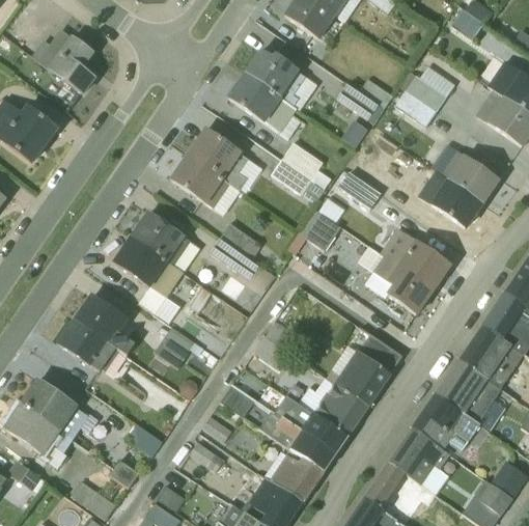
[(337,15),(315,0),(294,0),(283,15),(319,39),(337,15)]
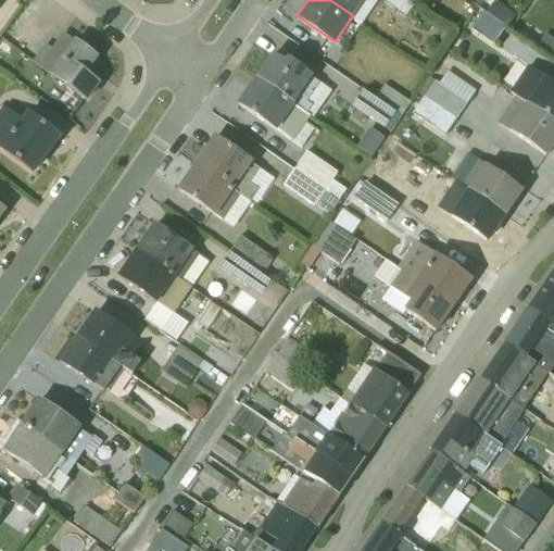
[(329,0),(362,22),(377,0),(329,0)]
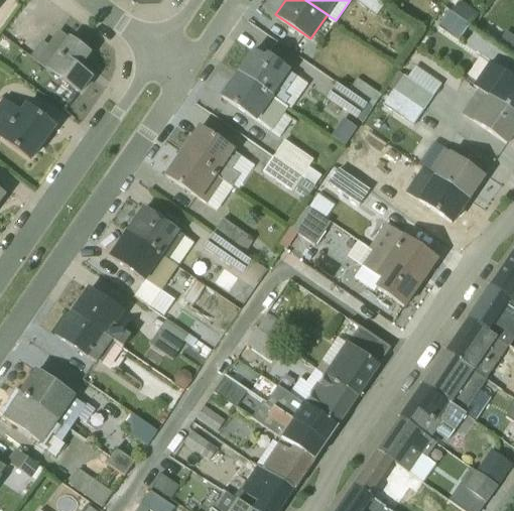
[(361,0),(377,11),(385,1),(384,0),(361,0)]
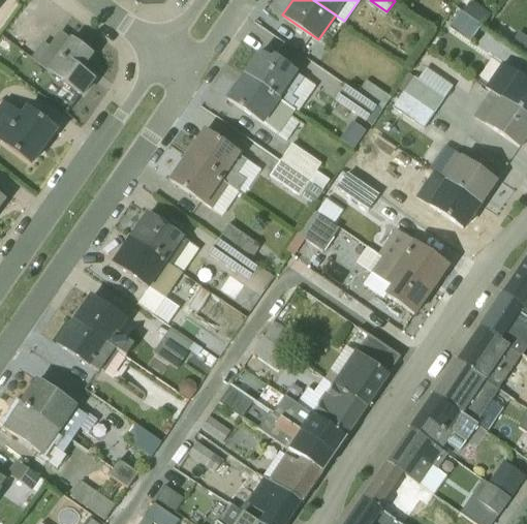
[(492,11),(475,0),(469,0),(463,8),(484,23),(492,11)]
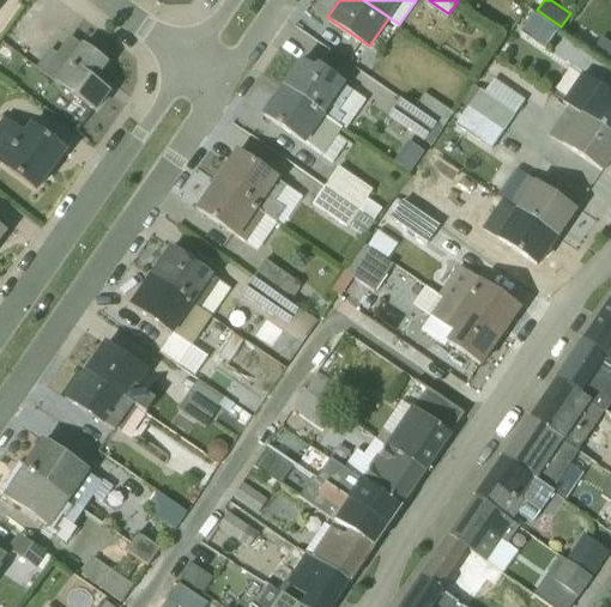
[(560,25),(534,8),(521,26),(546,44),(560,25)]
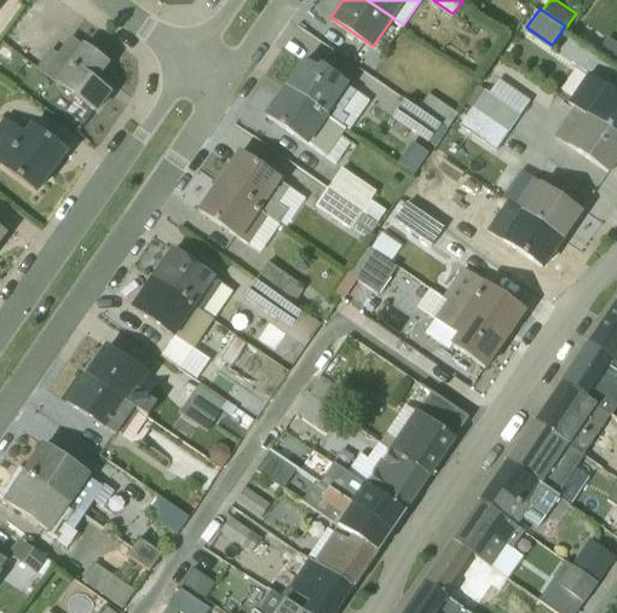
[(58,50),(51,45),(35,64),(97,108),(110,90),(94,77),(108,61),(71,33),(58,50)]
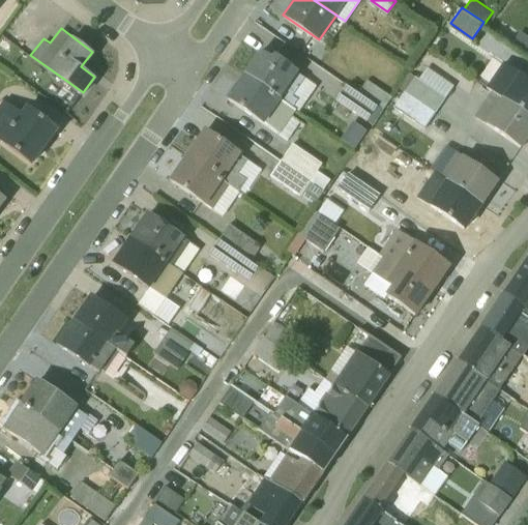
[(527,33),(520,28),(514,37),(527,48),(527,33)]
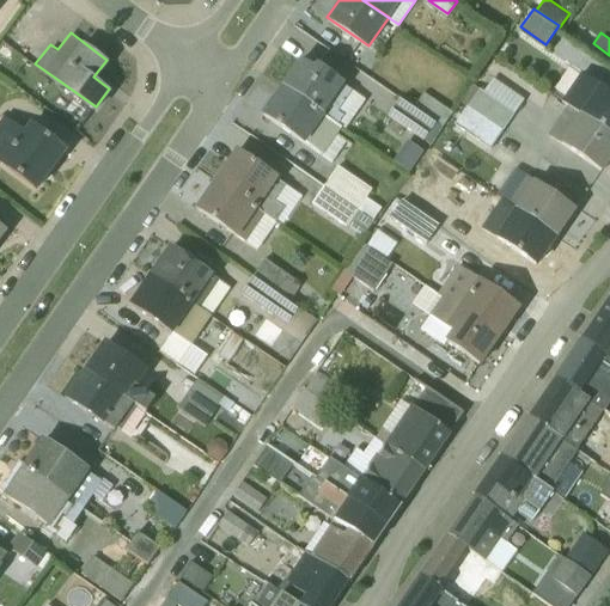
[(13,53),(1,44),(0,46),(0,62),(4,65),(13,53)]
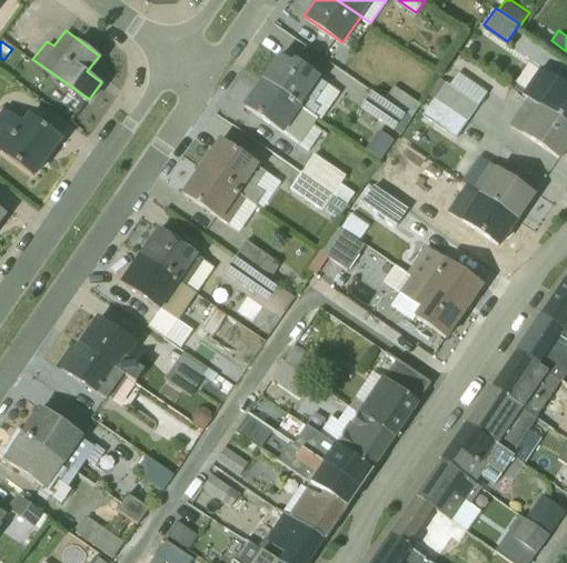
[(279,51),(261,77),(321,118),(341,89),(294,57),(291,59),(279,51)]
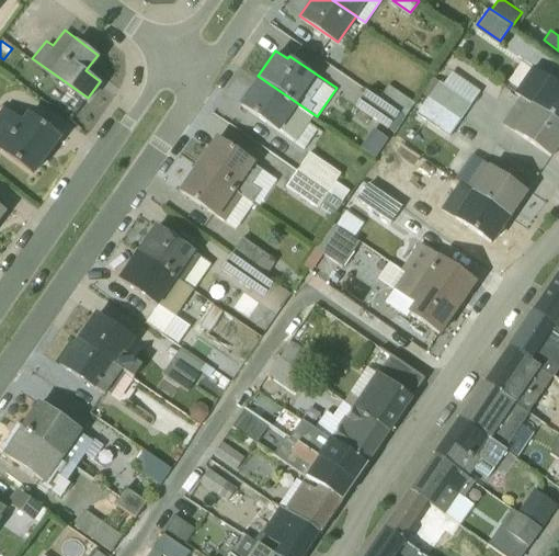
[(558,80),(534,63),(515,90),(558,121),(558,80)]
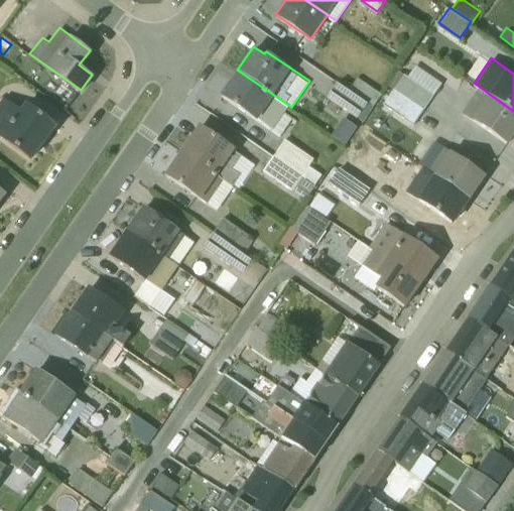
[(380,84),(349,62),(341,76),(372,96),(380,84)]
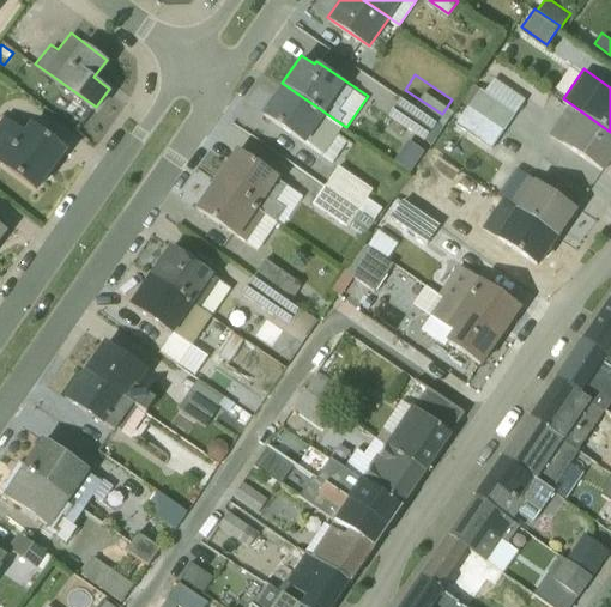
[(262,110),(333,159),(349,138),(339,131),(343,126),(282,83),(262,110)]
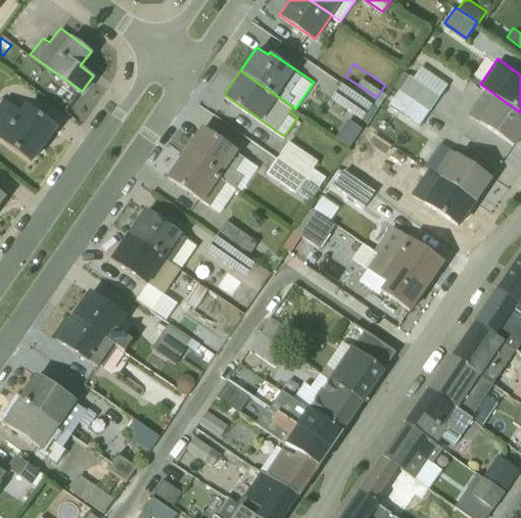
[(410,73),(399,88),(430,108),(440,94),(410,73)]
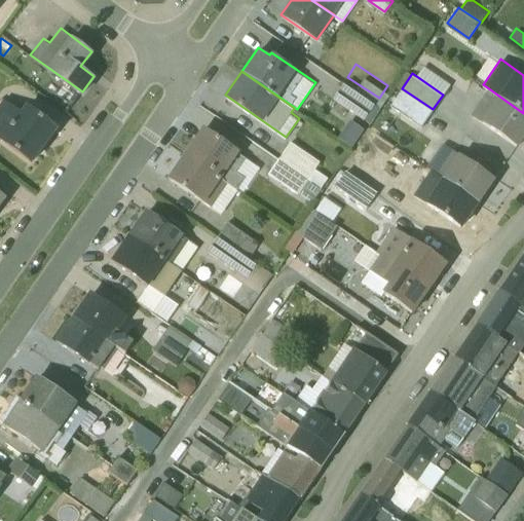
[(381,107),(344,81),(334,97),(371,122),(381,107)]
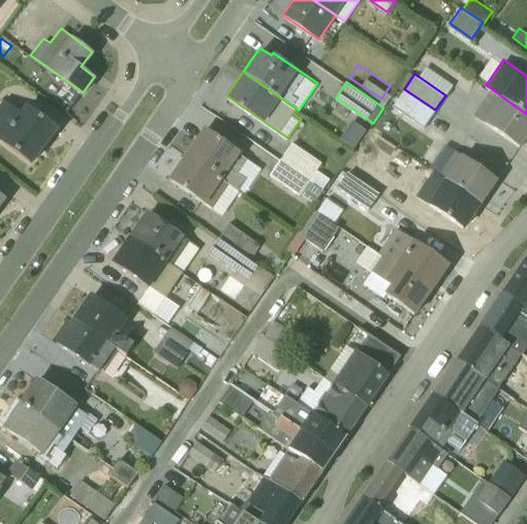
[(425,125),(435,110),(404,89),(393,104),(425,125)]
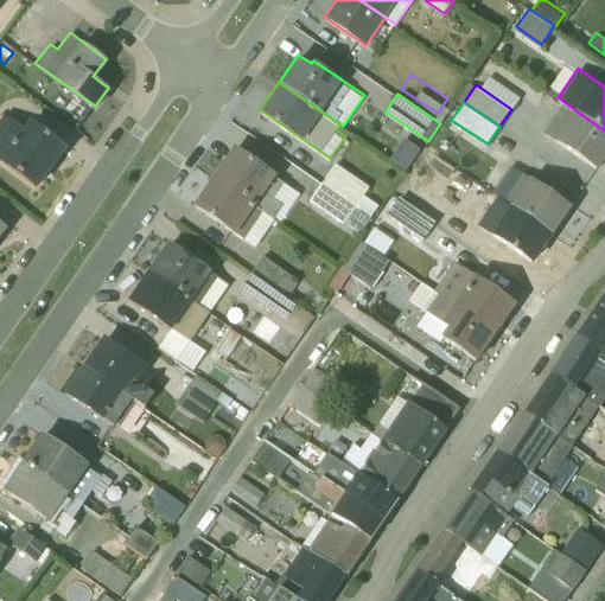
[(598,168),(604,159),(604,130),(564,102),(543,130),(598,168)]
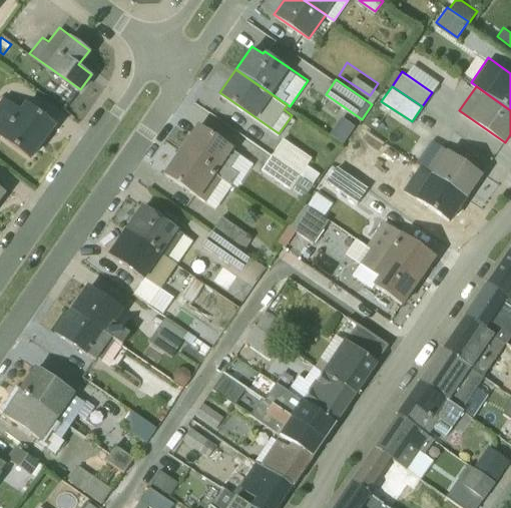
[(4,94),(0,99),(0,134),(31,157),(57,122),(26,99),(20,106),(4,94)]
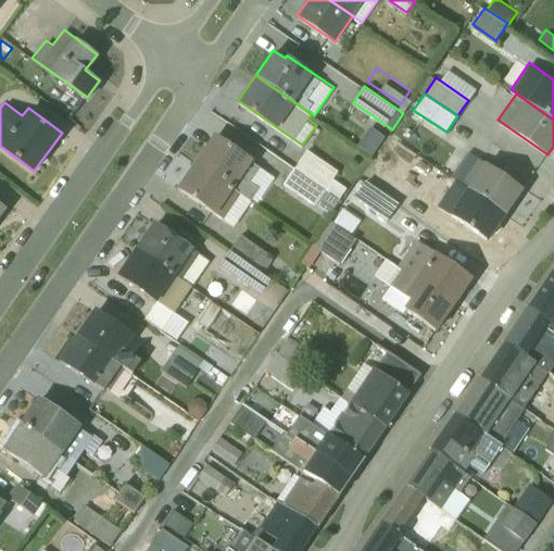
[(253,158),(215,132),(196,160),(257,201),(275,175),(252,160),(253,158)]
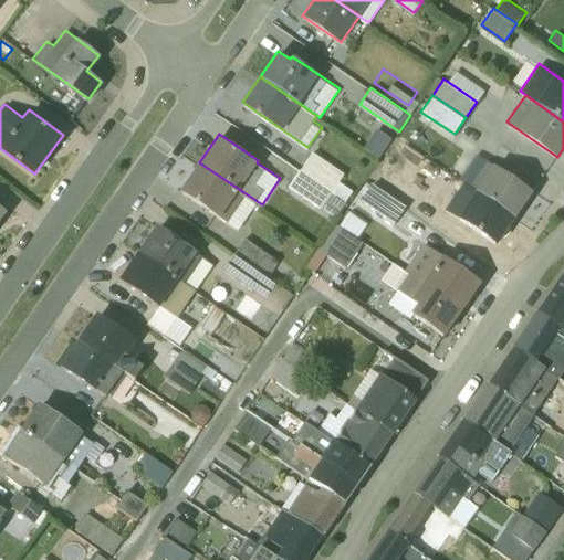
[(345,172),(312,150),(300,168),(346,201),(354,189),(341,180),(345,172)]
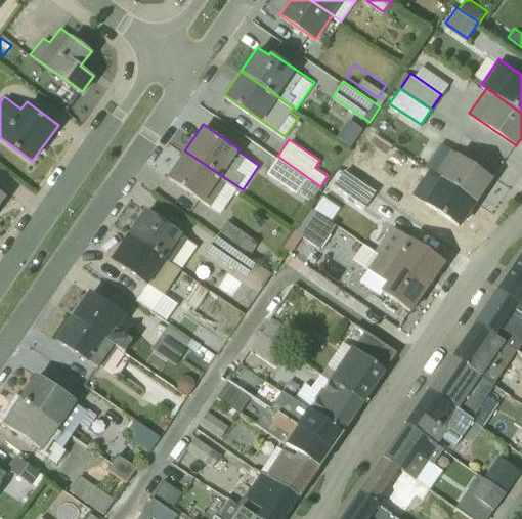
[(492,176),(451,147),(435,171),(476,200),(492,176)]
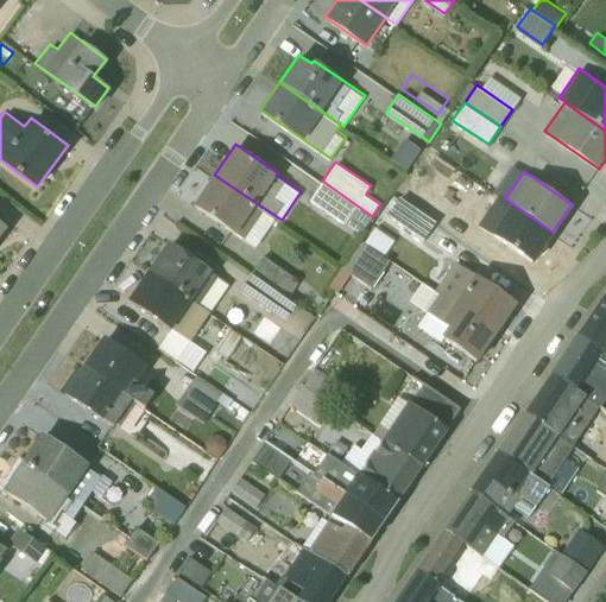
[(276,217),(214,175),(195,203),(257,246),(260,240),(256,240),(254,238),(260,238),(260,239),(276,217)]
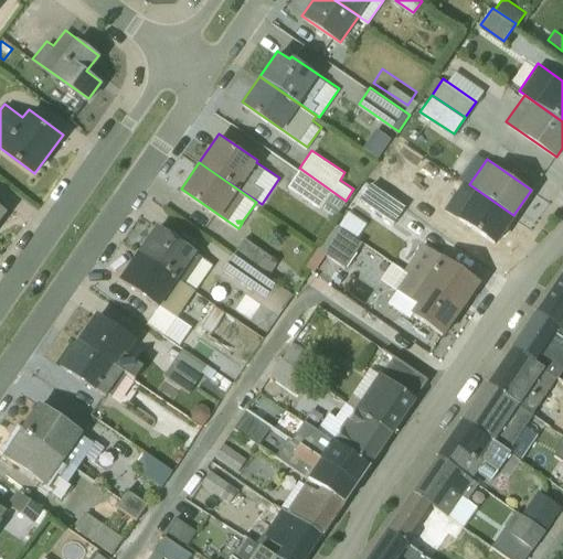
[(336,215),(346,201),(299,168),(288,184),(288,185),(320,207),(321,205),(336,215)]
